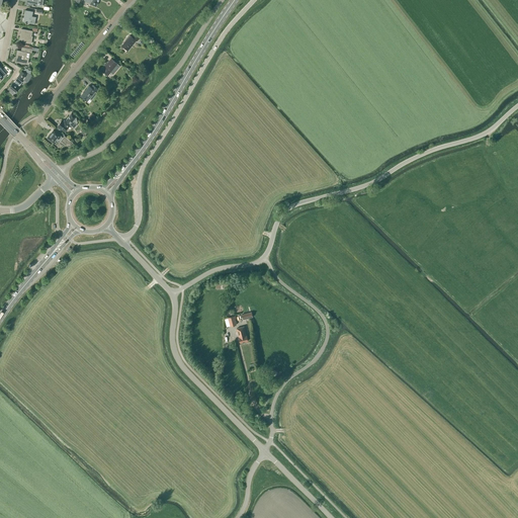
[(22,22),(34,24),(35,17),(32,16),(32,11),(25,10),(22,22)]
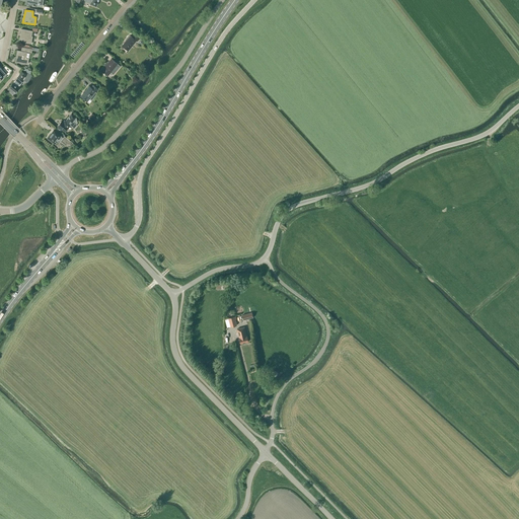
[(24,43),(30,44),(32,36),(31,36),(32,31),(21,29),(19,41),(24,42),(24,43)]
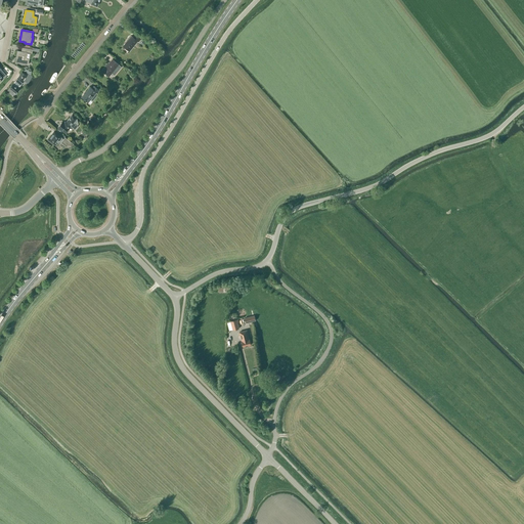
[(137,41),(138,42),(140,39),(135,35),(133,37),(131,36),(123,46),(129,51),(137,41)]
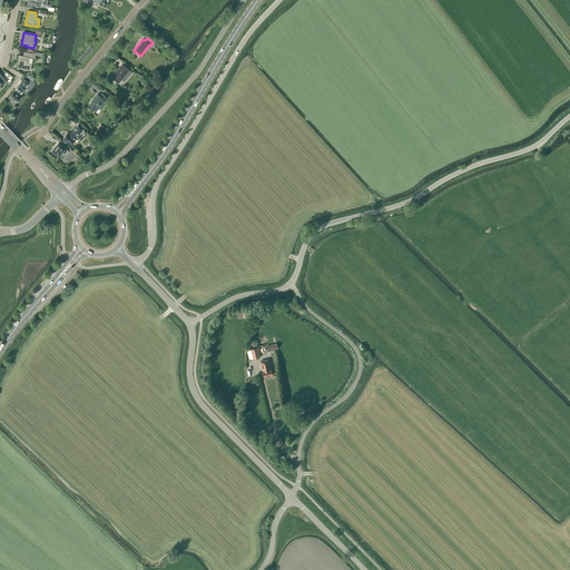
[(19,56),(17,68),(30,70),(31,64),(32,58),(35,59),(35,53),(25,51),(23,57),(19,56)]
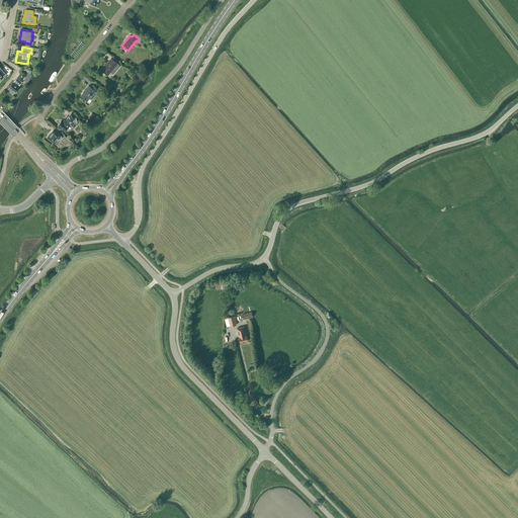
[(117,64),(113,60),(112,62),(111,61),(109,63),(108,62),(101,71),(104,73),(104,74),(104,75),(105,76),(106,76),(107,75),(110,72),(112,74),(119,66),(117,64)]
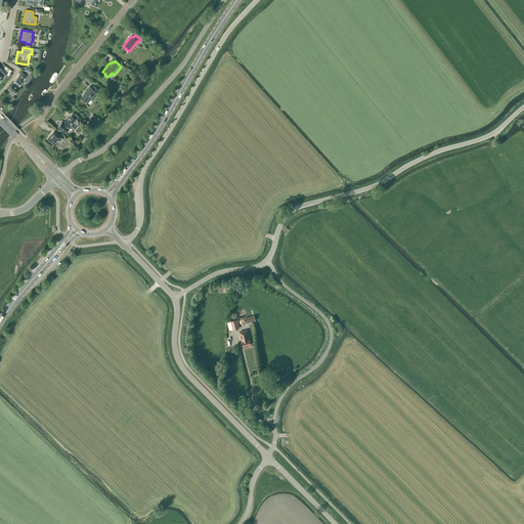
[(14,83),(12,85),(12,84),(9,88),(7,90),(11,94),(13,91),(15,93),(18,90),(16,88),(18,86),(20,83),(16,79),(14,82),(14,83)]
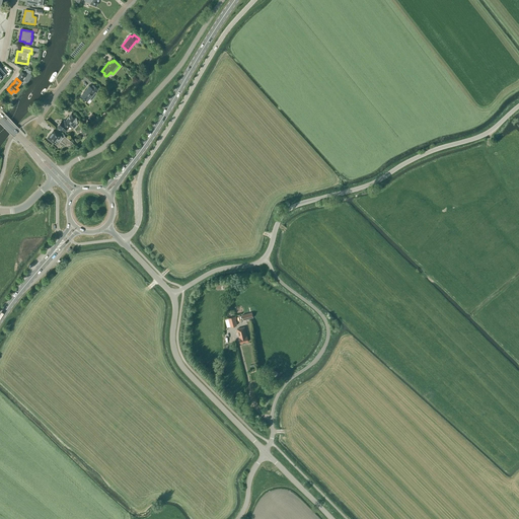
[(89,86),(80,96),(86,101),(89,98),(91,100),(96,93),(95,92),(98,89),(93,85),(91,88),(89,86)]
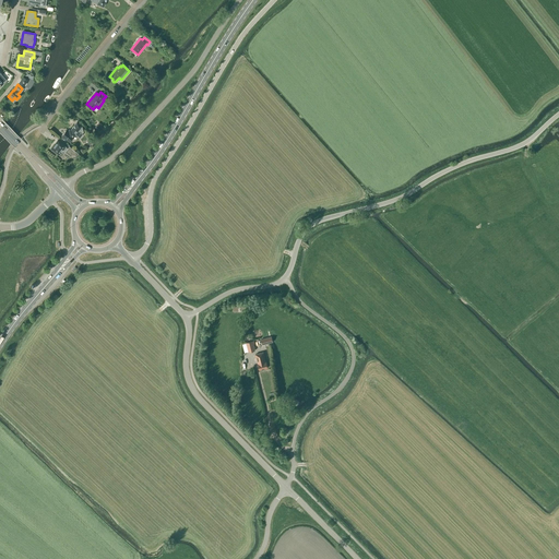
[(71,142),(73,139),(72,138),(75,134),(80,139),(82,134),(83,132),(82,128),(81,127),(82,127),(76,122),(70,131),(70,130),(68,132),(66,131),(61,135),(69,142),(70,141),(71,142)]
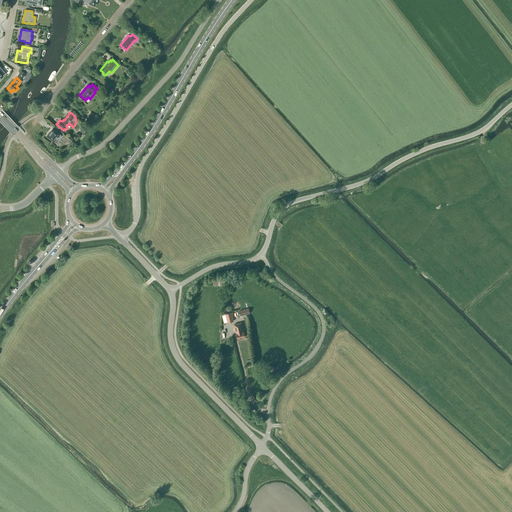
[(91,112),(87,116),(92,120),(96,116),(94,114),(93,114),(92,112),(91,112)]
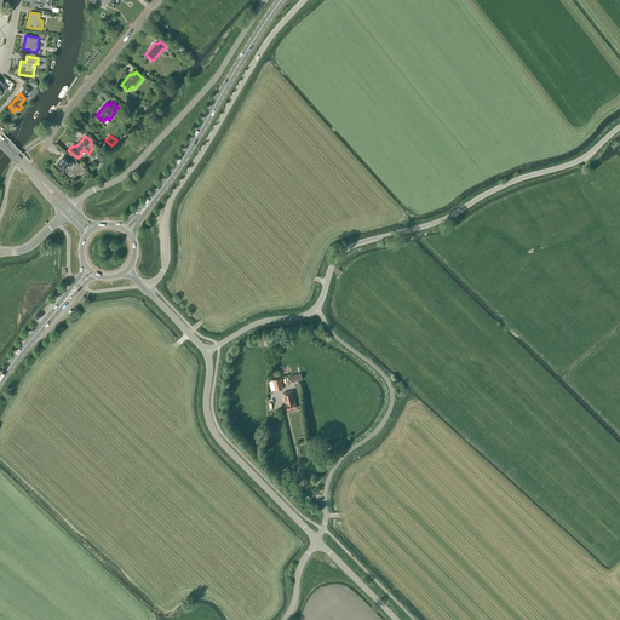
[(65,172),(68,168),(70,170),(72,168),(82,176),(82,174),(85,176),(89,172),(86,170),(76,162),(75,165),(73,162),(68,159),(68,158),(65,156),(64,156),(63,156),(61,160),(57,165),(62,168),(62,170),(64,172),(65,171),(65,172)]
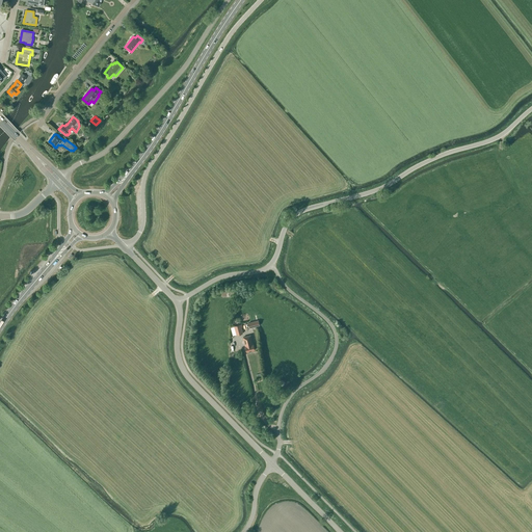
[(253,344),(250,336),(243,338),(247,352),(255,349),(254,344),(253,344)]
